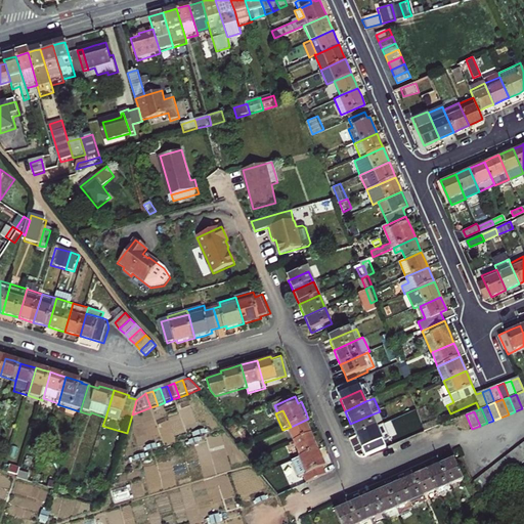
[(356,436),(377,427),(372,415),(350,424),(353,431),(356,436)]
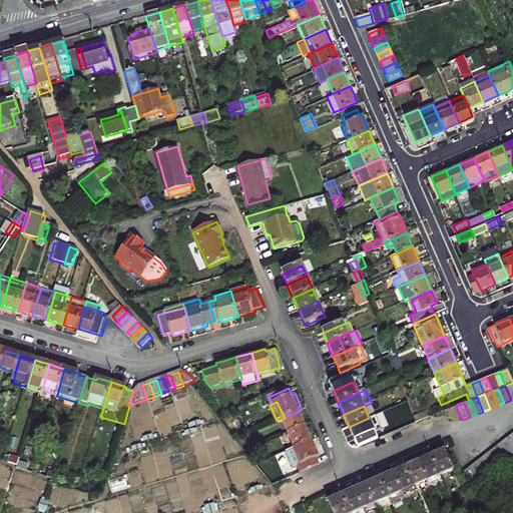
[(285,418),(292,433),(309,425),(305,416),(302,410),(285,418)]
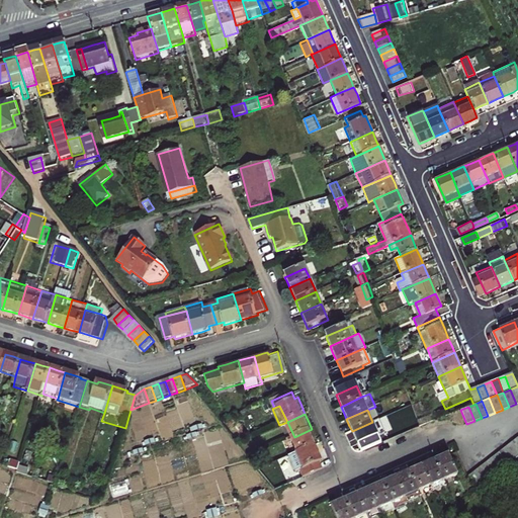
[(421,419),(423,425),(432,421),(430,415),(421,419)]
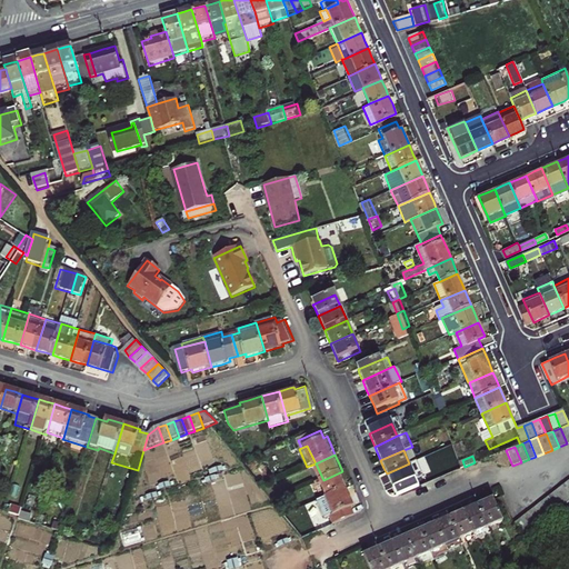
[(417,481),(409,463),(387,473),(390,482),(395,491),(417,481)]
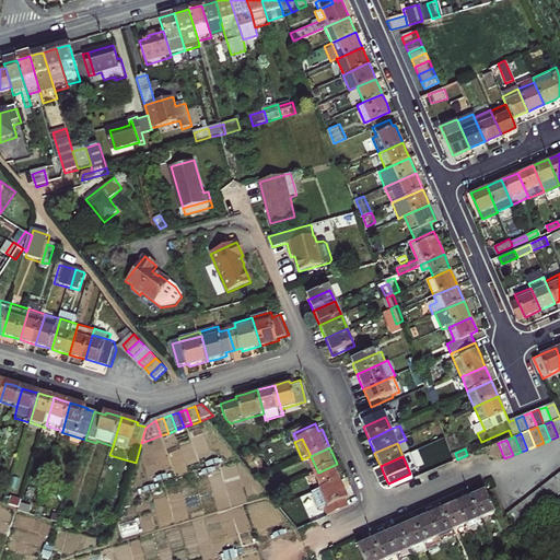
[(326,489),(345,480),(341,473),(337,464),(318,473),(326,489)]
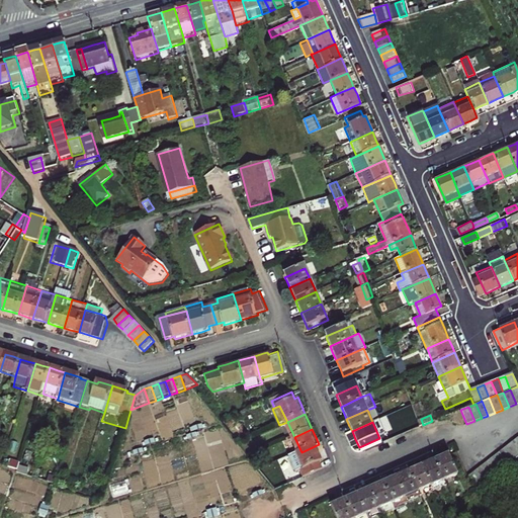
[(517,458),(517,457),(517,445),(515,441),(509,446),(517,458)]
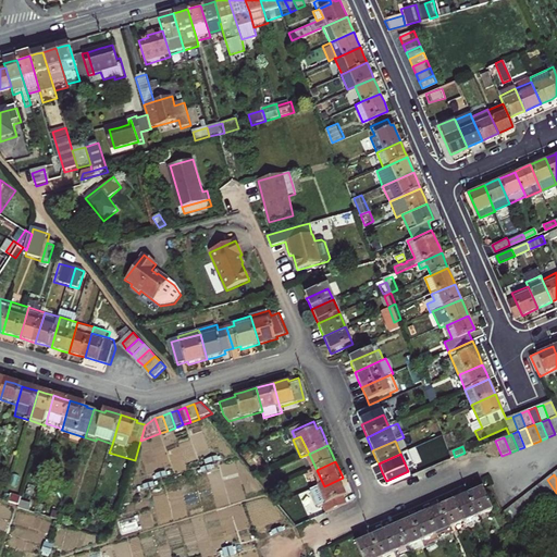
[(331,511),(351,502),(348,495),(350,493),(347,485),(343,478),(324,486),(317,490),(324,506),(327,504),(331,511)]
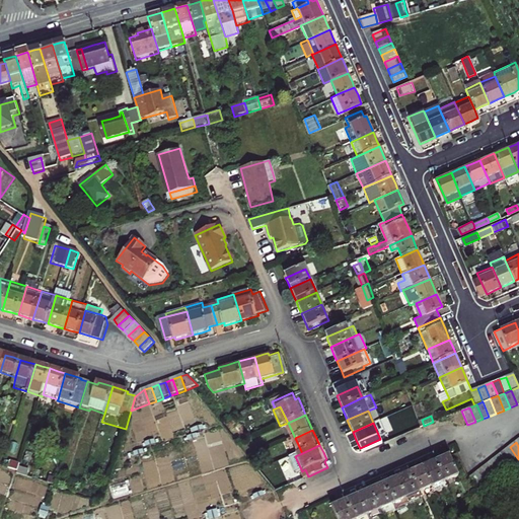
[(513,463),(518,459),(510,447),(504,451),(513,463)]
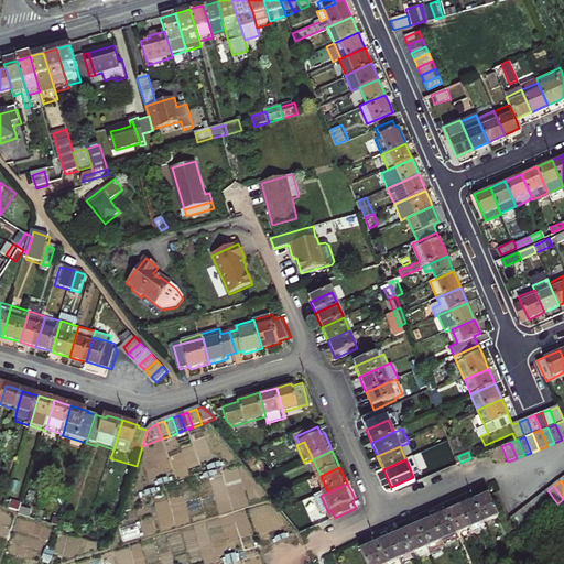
[(557,503),(548,490),(541,496),(551,509),(557,503)]
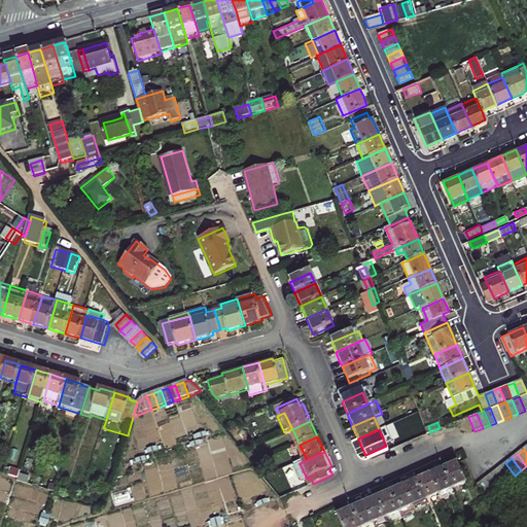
[(471,482),(462,462),(455,465),(449,467),(457,488),(471,482)]
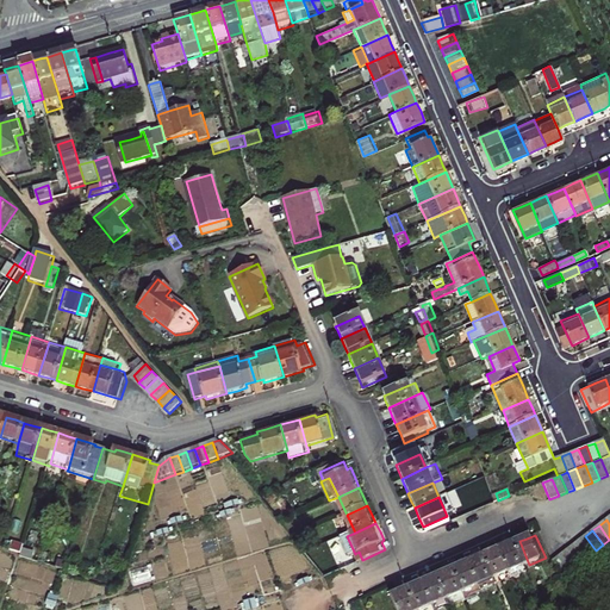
[(596,551),(585,536),(579,542),(589,555),(596,551)]
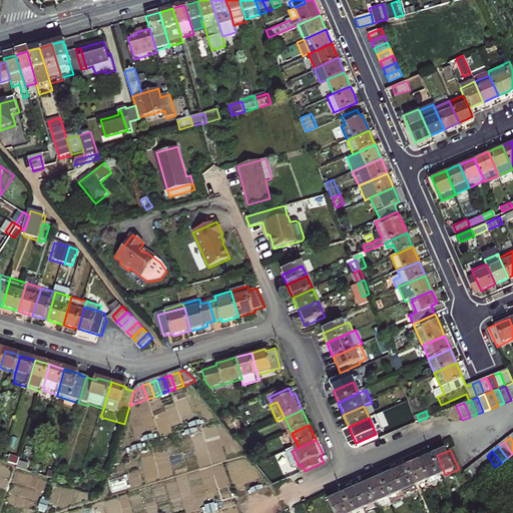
[(424,461),(433,481),(445,475),(437,455),(431,458),(424,461)]
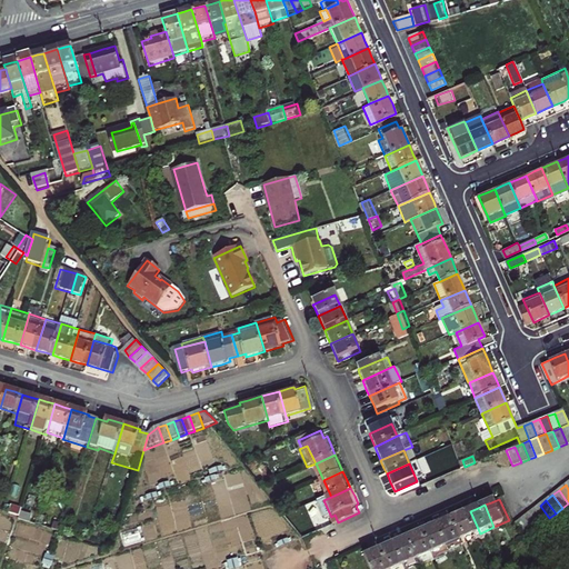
[(12,506),(10,513),(21,517),(22,512),(23,510),(12,506)]
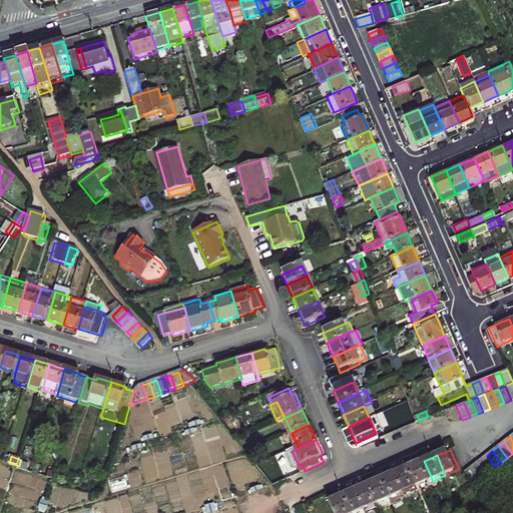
[(495,467),(487,456),(481,460),(489,472),(495,467)]
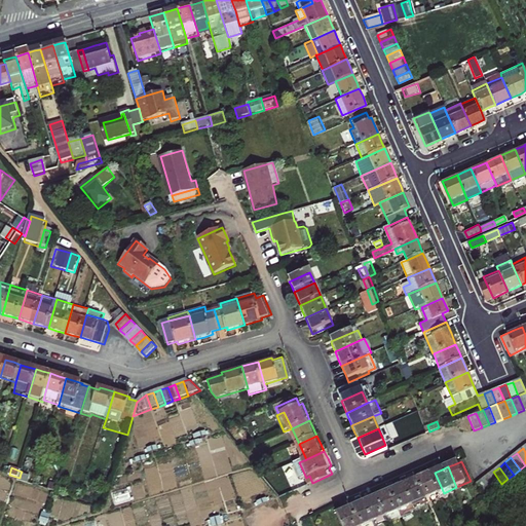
[(501,484),(493,472),(487,477),(496,488),(501,484)]
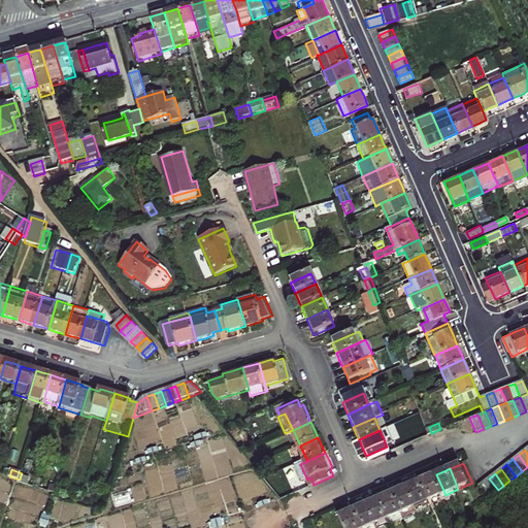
[(429,477),(424,481),(432,500),(446,495),(436,474),(429,477)]
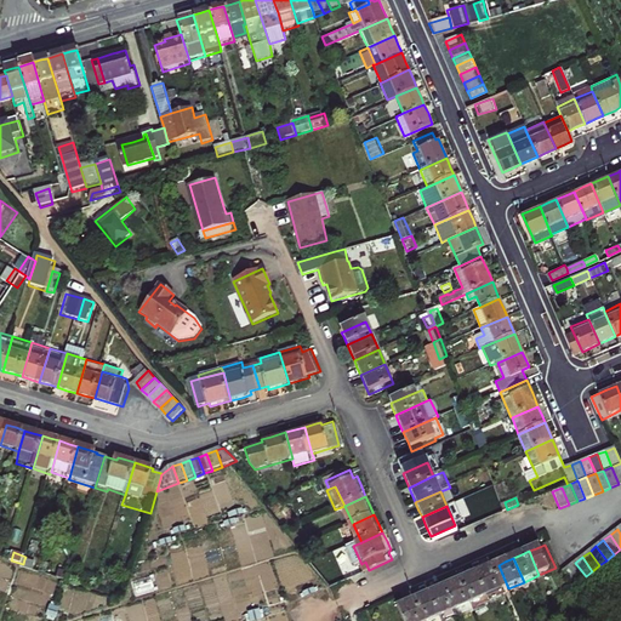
[(23,564),(22,567),(35,571),(38,563),(24,559),(23,564)]
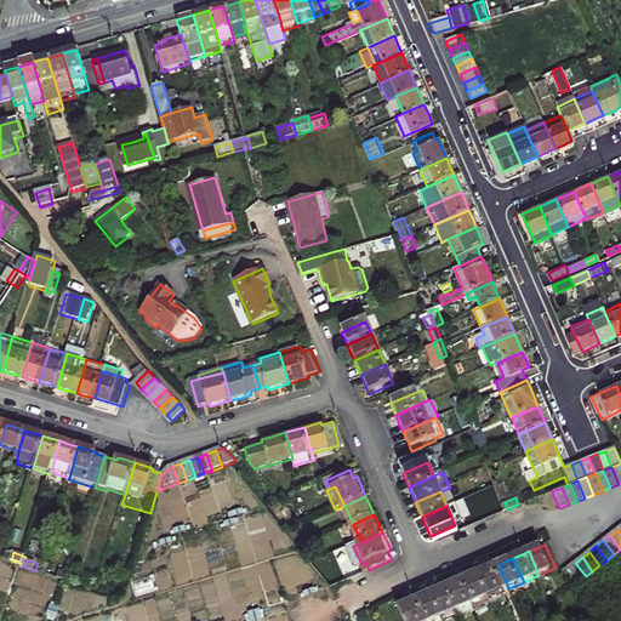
[(577,582),(586,576),(575,563),(567,569),(577,582)]
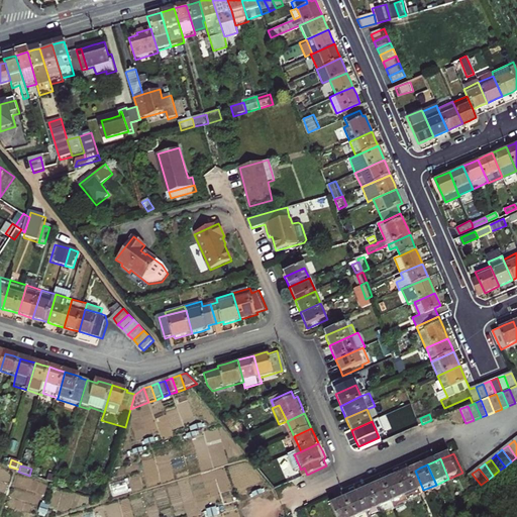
[(402,476),(410,496),(423,490),(415,471),(408,474),(402,476)]
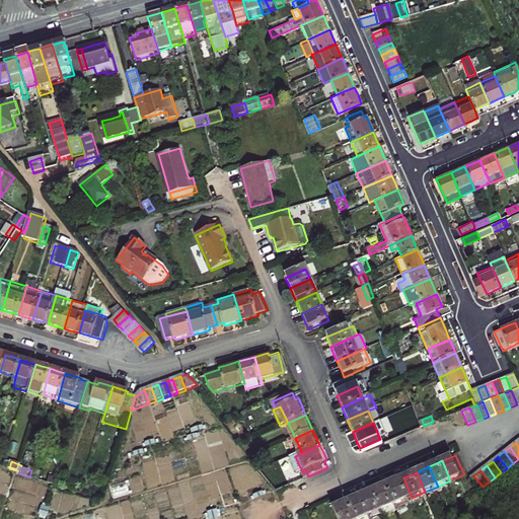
[(390,484),(399,504),(412,498),(403,477),(396,480),(390,484)]
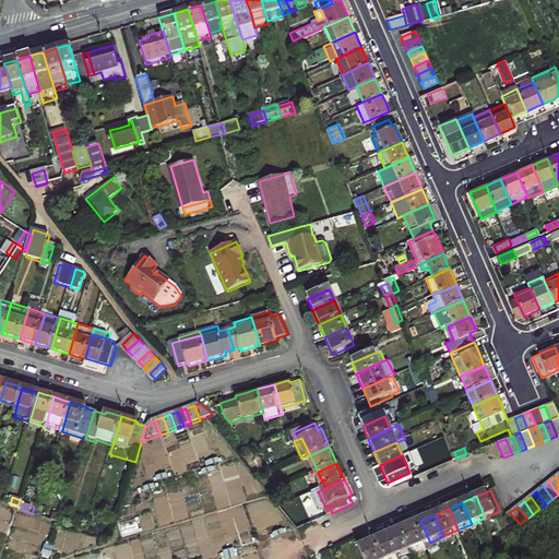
[(488,524),(485,518),(472,524),(474,528),(474,530),(488,524)]
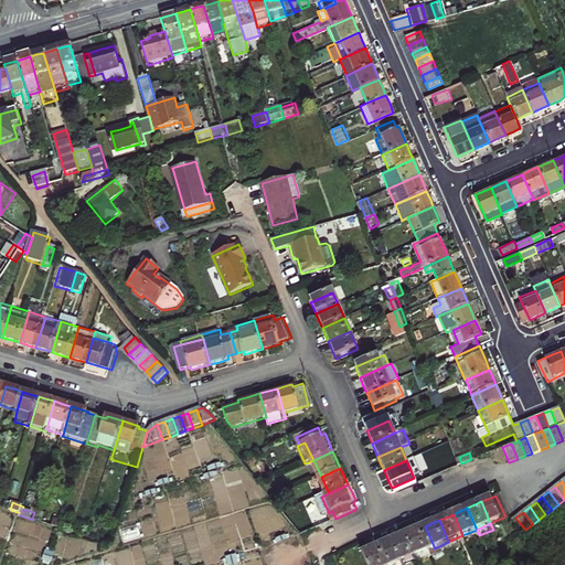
[(435,548),(425,526),(418,530),(411,533),(420,554),(435,548)]
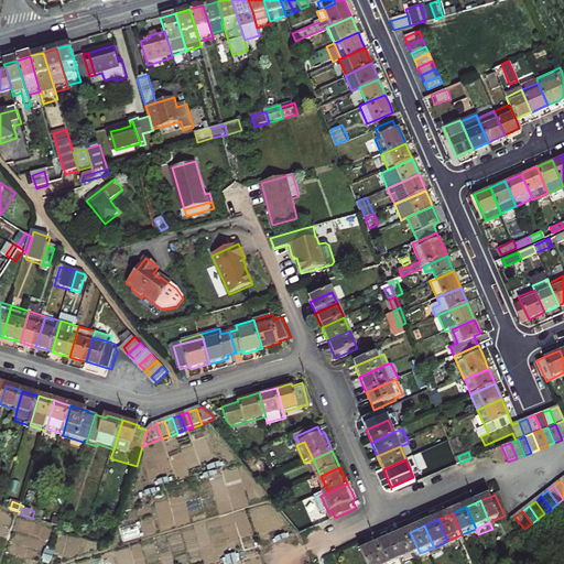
[(478,533),(476,529),(462,534),(464,540),(478,533)]
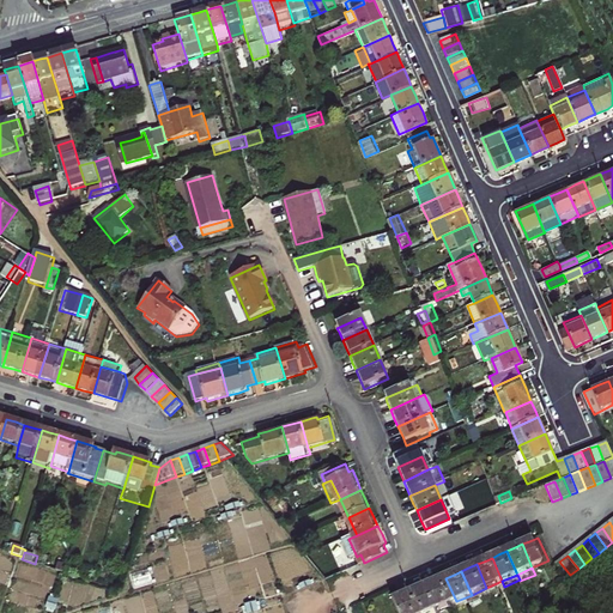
[(456,601),(445,578),(437,582),(430,586),(439,608),(456,601)]
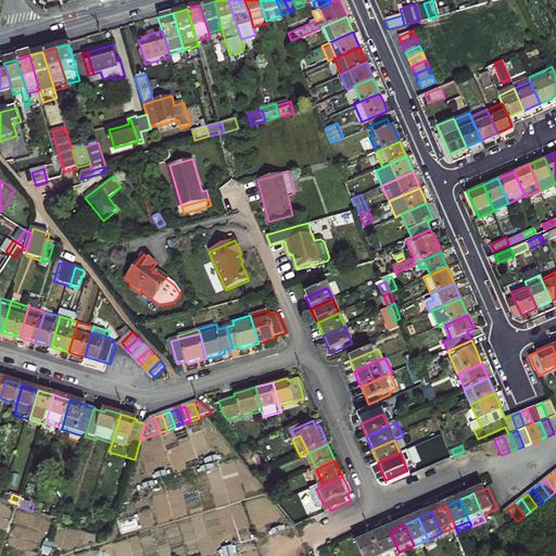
[(457,532),(455,527),(441,533),(443,538),(457,532)]
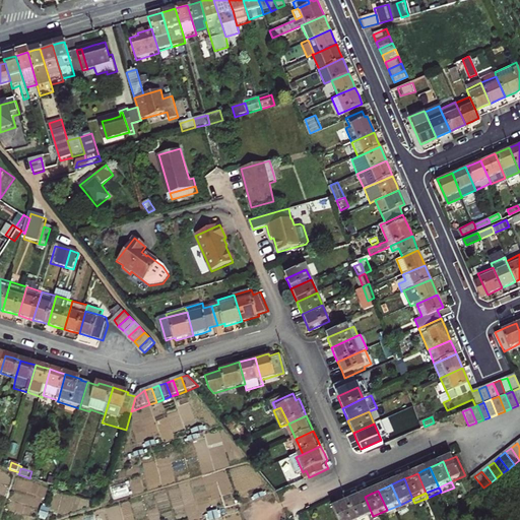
[(359,499),(352,502),(360,519),(365,519),(373,516),(365,497),(359,499)]
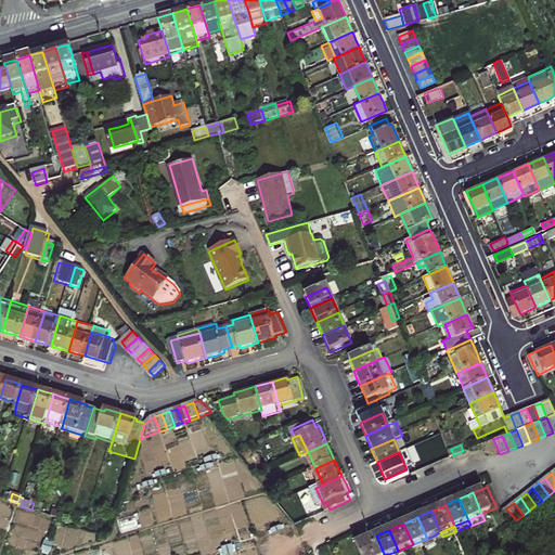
[(442,537),(440,532),(427,539),(429,544),(443,538),(442,537)]
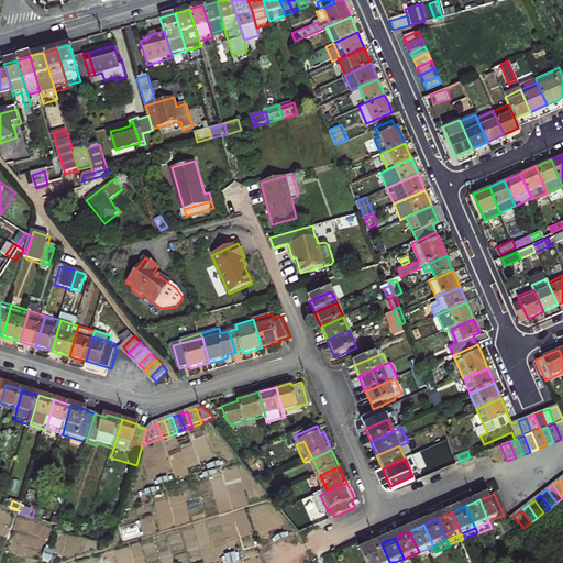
[(366,550),(372,562),(389,562),(382,543),(374,547),(366,550)]
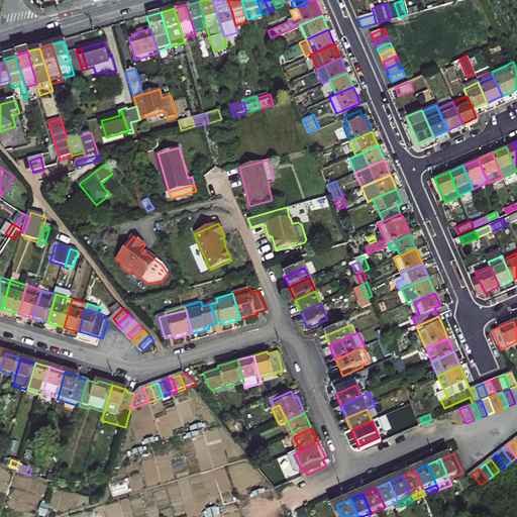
[(173,514),(172,504),(160,505),(160,515),(173,514)]
